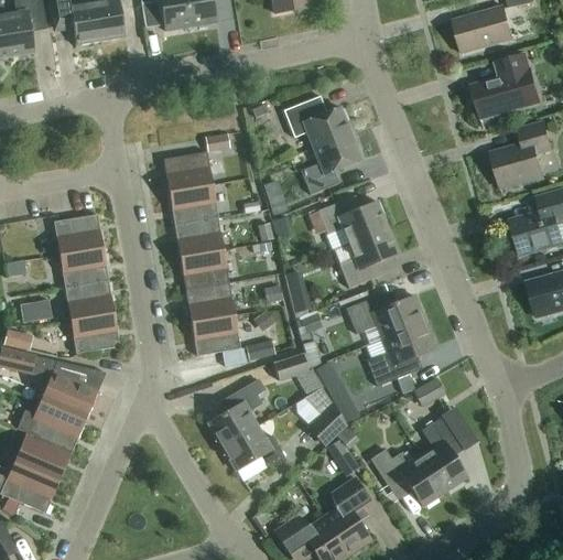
[(2,13),(10,55),(34,51),(30,21),(45,19),(42,0),(14,0),(15,11),(2,13)]
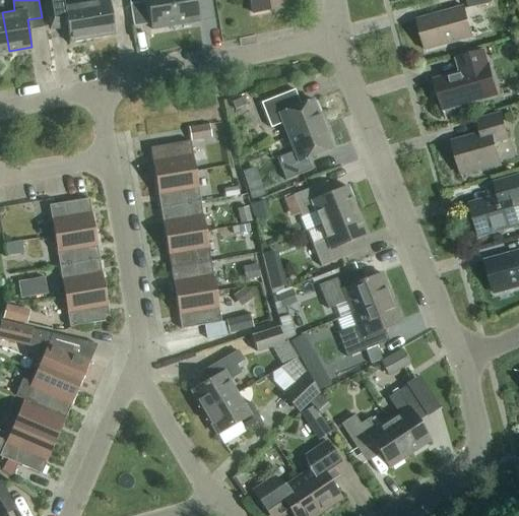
[(76,0),(70,1),(70,0),(45,0),(50,28),(67,25),(70,41),(93,37),(87,0),(76,0)]
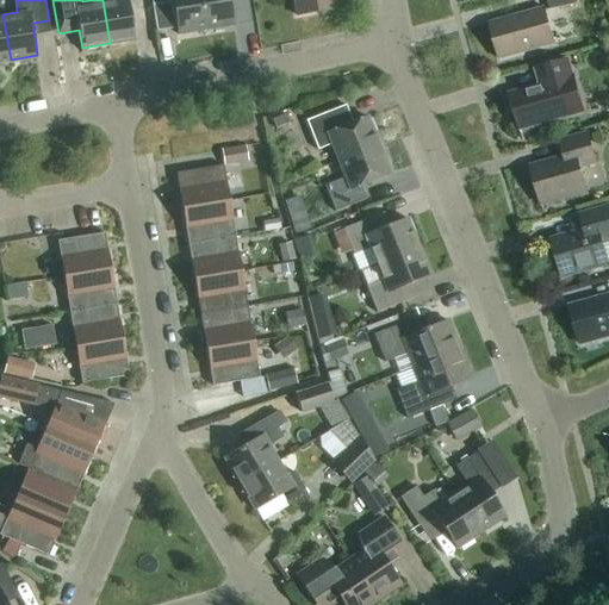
[(103,0),(110,43),(136,39),(130,0),(103,0)]
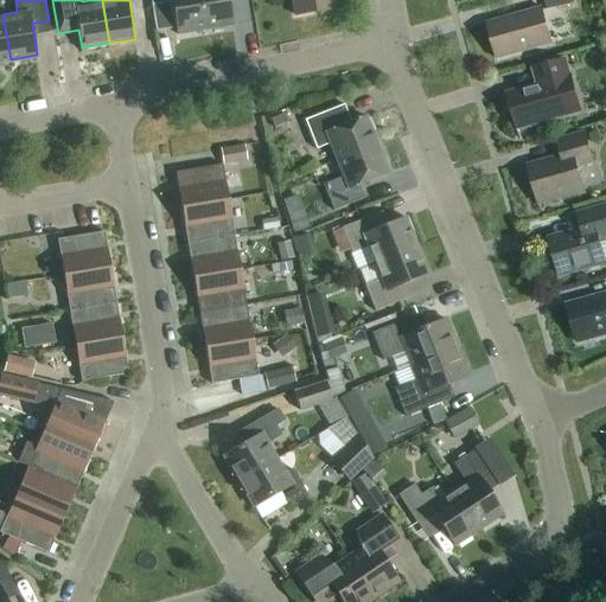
[(173,0),(178,32),(206,27),(203,0),(173,0)]
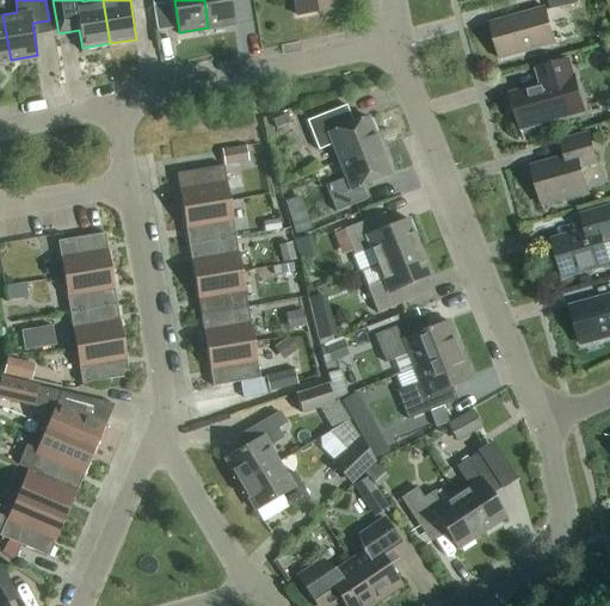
[(204,0),(208,28),(235,23),(230,0),(204,0)]
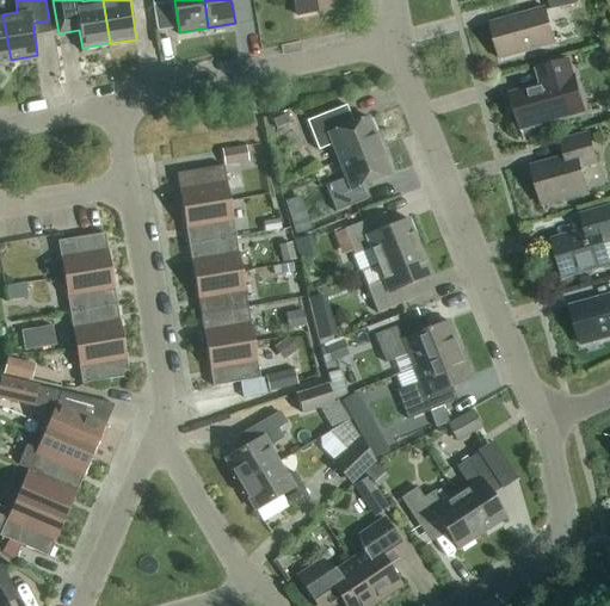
[(295,0),(297,12),(338,6),(337,0),(295,0)]
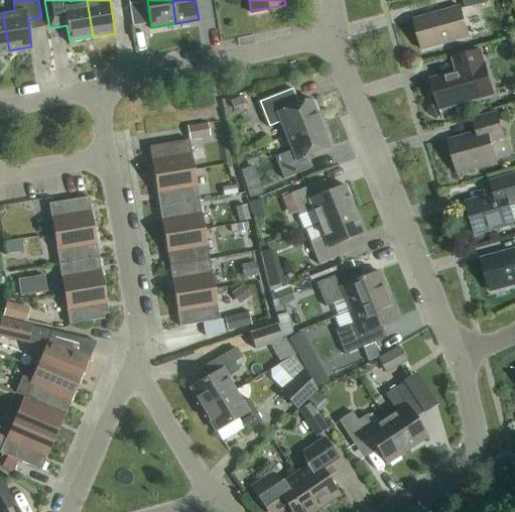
[(423,48),(471,34),(462,4),(415,17),(423,48)]
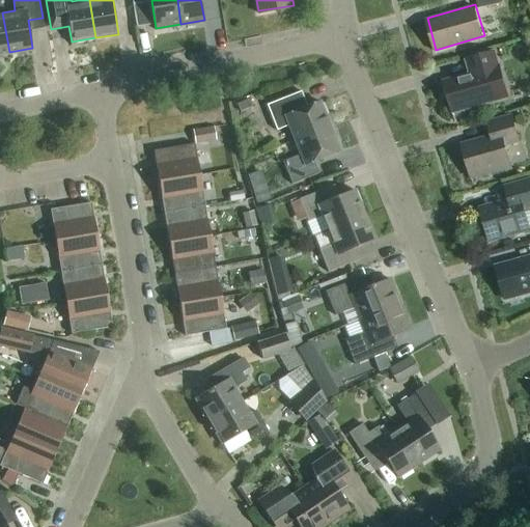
[(0,53),(9,52),(2,12),(0,12),(0,53)]
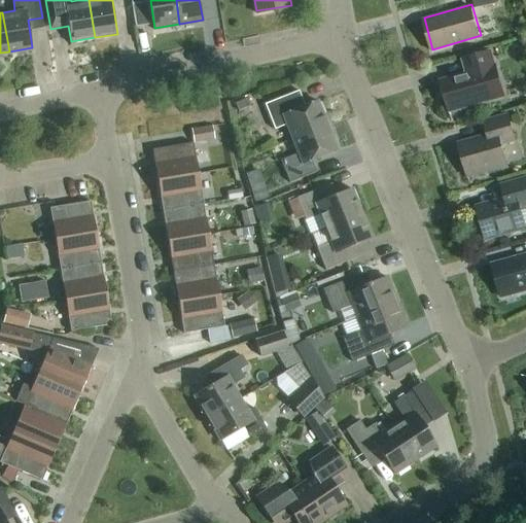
[(485,79),(499,75),(491,49),(464,57),(468,71),(442,79),(450,109),(490,98),(485,79)]
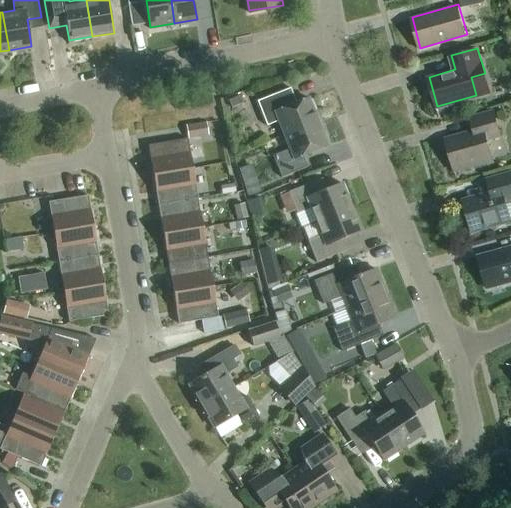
[(314,109),(309,96),(297,100),(291,86),(257,99),(267,124),(279,119),(285,133),(320,119),(316,109),(314,109)]
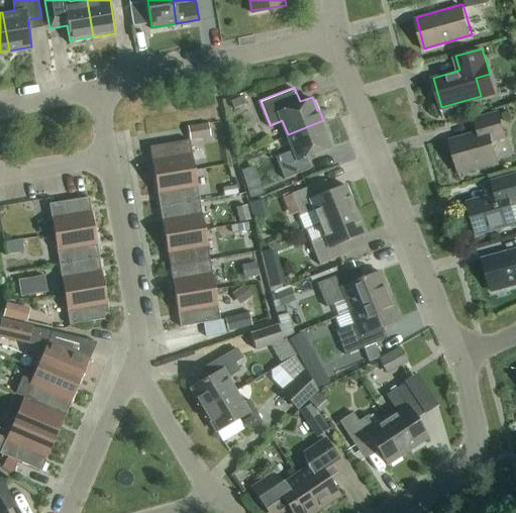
[(242,95),(231,99),(234,107),(245,102),(242,95)]
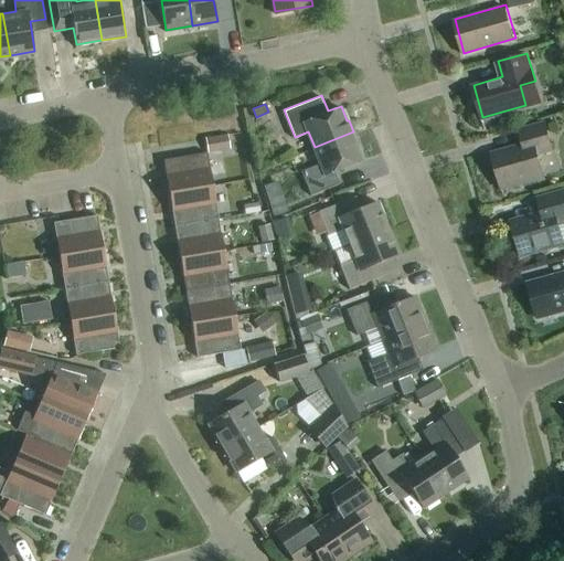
[(539,152),(554,148),(546,120),(520,128),(524,144),(492,152),(502,187),(545,175),(539,152)]
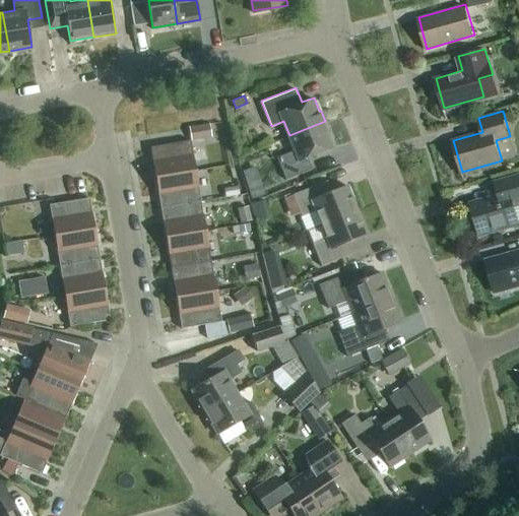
[(209,121),(189,125),(192,138),(211,135),(209,121)]
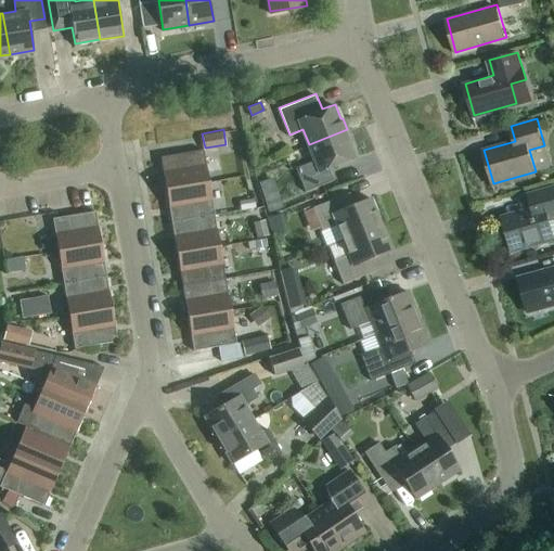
[(352,140),(347,129),(309,144),(314,159),(296,167),(306,190),(334,179),(329,167),(356,156),(349,141),(352,140)]
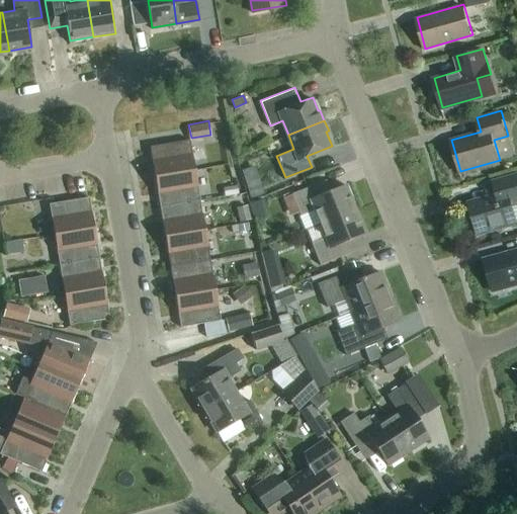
[(155,175),(195,168),(190,138),(150,145),(155,175)]
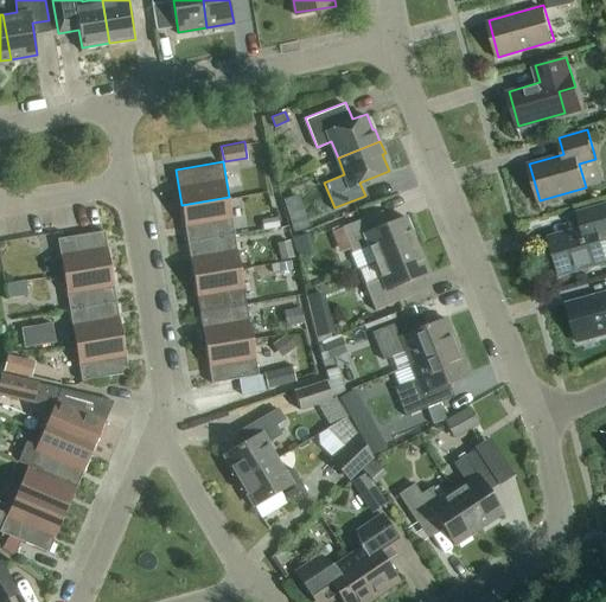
[(235,232),(229,197),(182,205),(187,241),(235,232)]
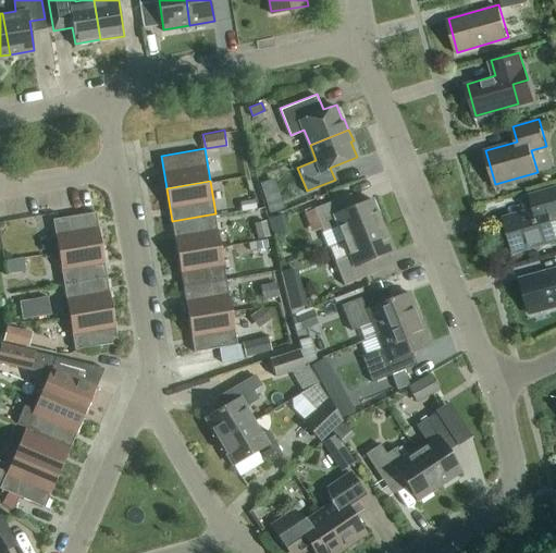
[(551,217),(555,214),(555,186),(531,194),(535,209),(505,217),(514,250),(555,238),(555,234),(551,217)]
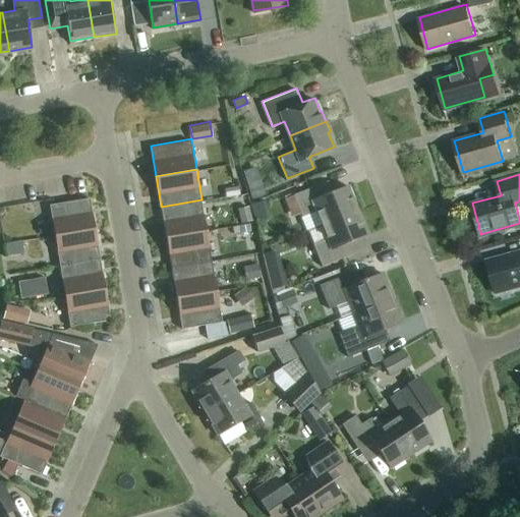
[(316,210),(322,224),(358,209),(349,184),(325,194),(321,182),(294,193),(302,215),(316,210)]
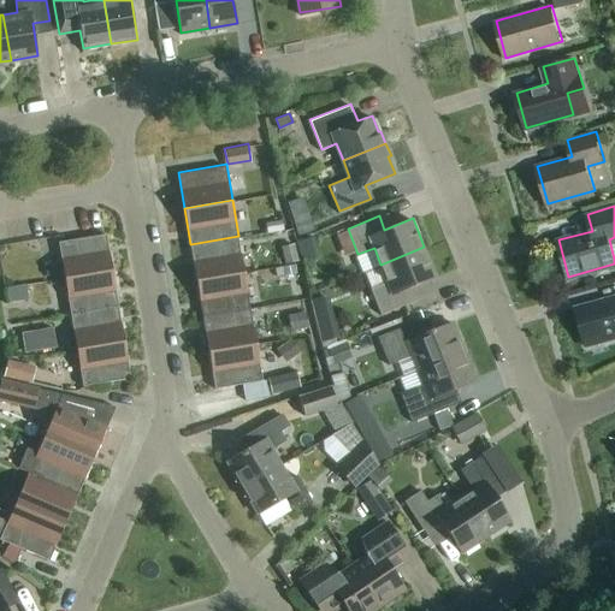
[(283,218),(267,221),(270,231),(285,229),(283,218)]
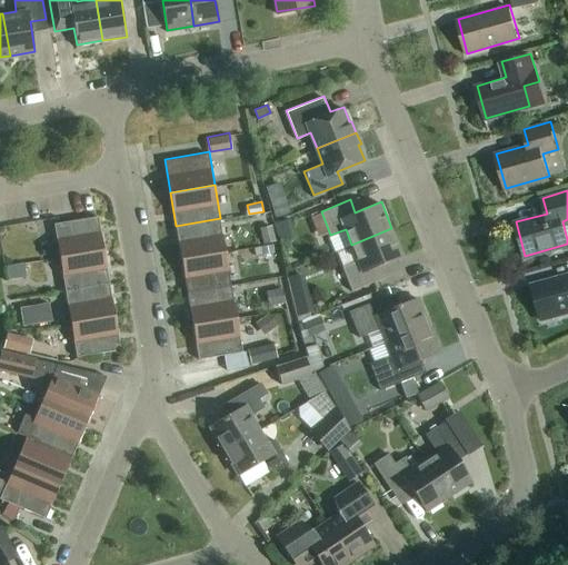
[(291,211),(289,204),(273,209),(277,216),(291,211)]
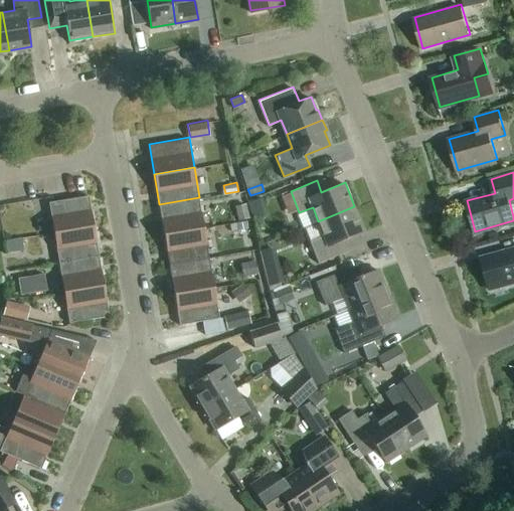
[(49,201),(54,231),(94,224),(89,195),(49,201)]
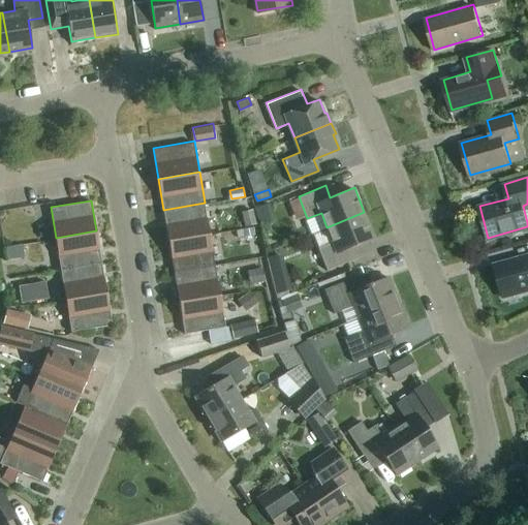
[(210,234),(205,203),(163,210),(169,240),(210,234)]
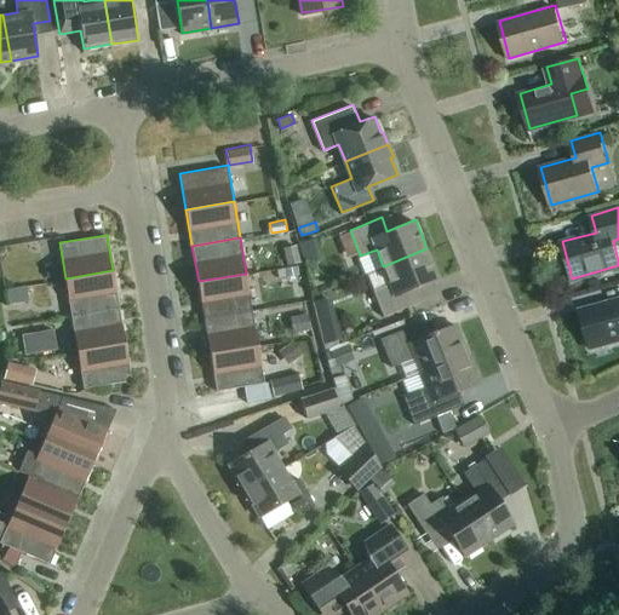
[(302,262),(298,245),(285,247),(288,264),(302,262)]
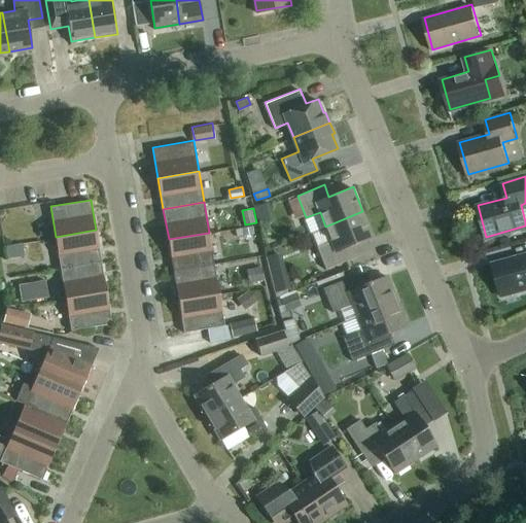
[(362,211),(325,227),(331,240),(317,246),(326,268),(353,257),(348,246),(373,236),(362,211)]
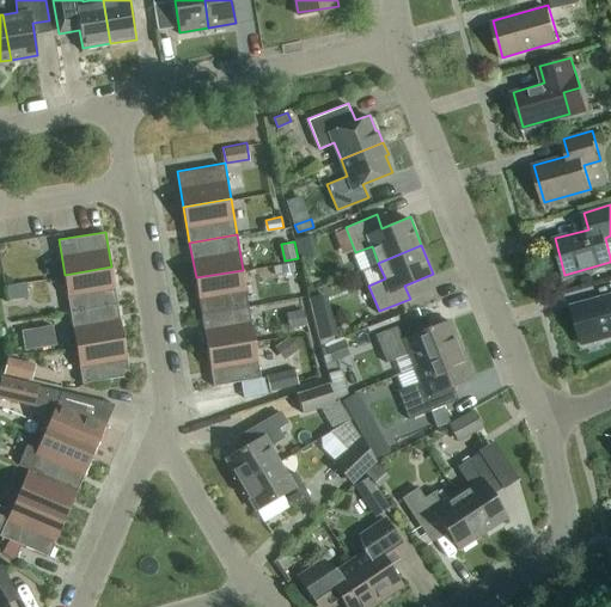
[(44,257),(47,273),(56,271),(54,256),(44,257)]
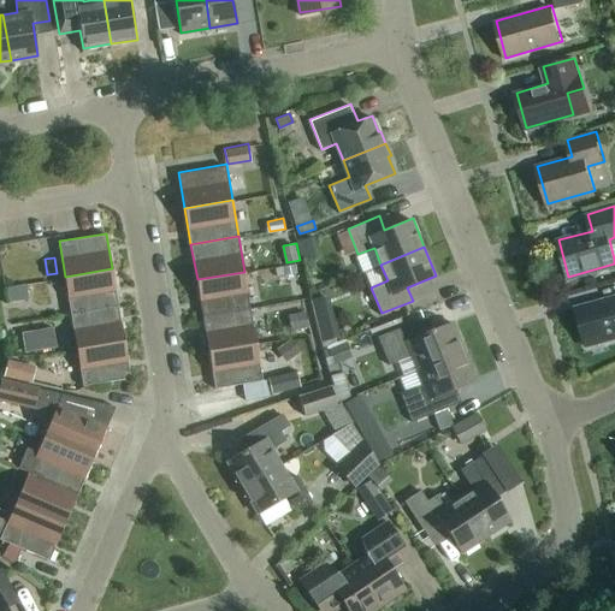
[(295,264),(284,266),(285,274),(296,272),(295,264)]
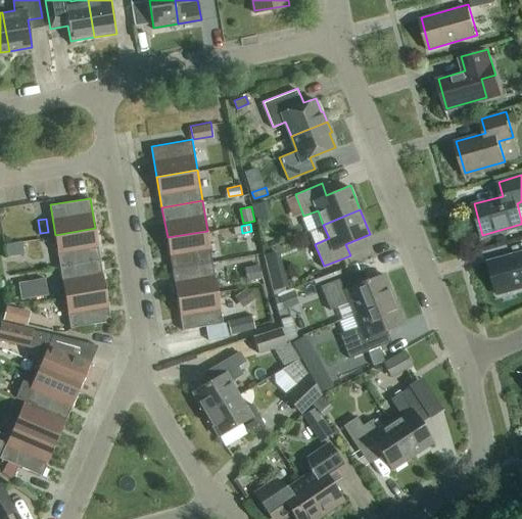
[(100,258),(95,228),(55,235),(60,266),(100,258)]
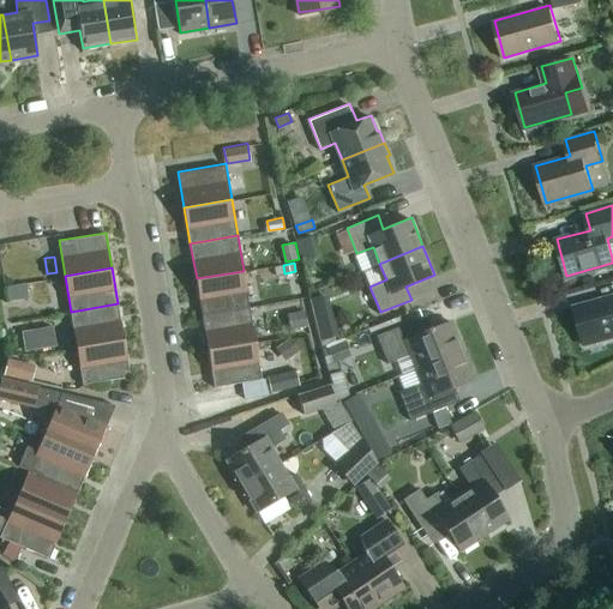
[(250,307),(244,271),(197,278),(203,314),(250,307)]
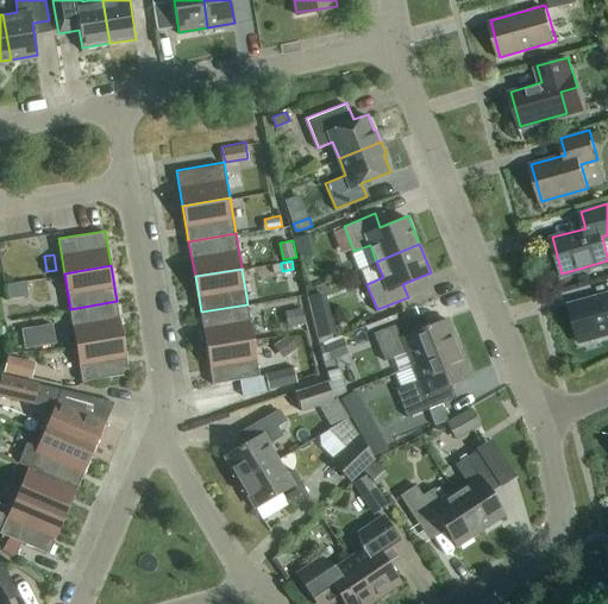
[(24,296),(22,281),(7,283),(10,299),(24,296)]
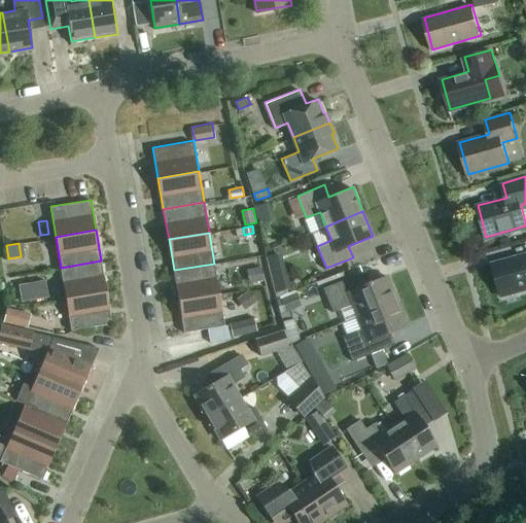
[(502,294),(525,287),(525,252),(494,263),(502,294)]
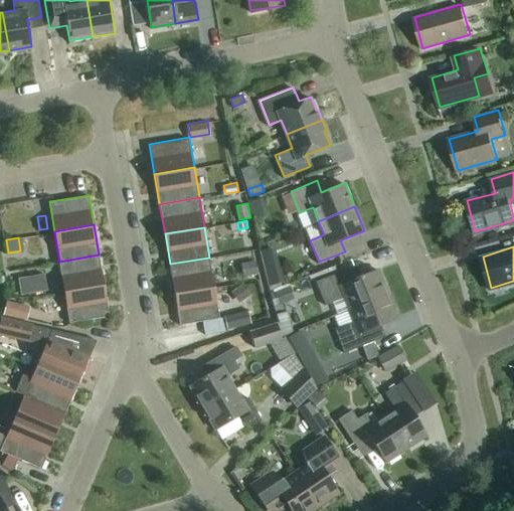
[(104,285),(99,254),(59,262),(64,292),(104,285)]
